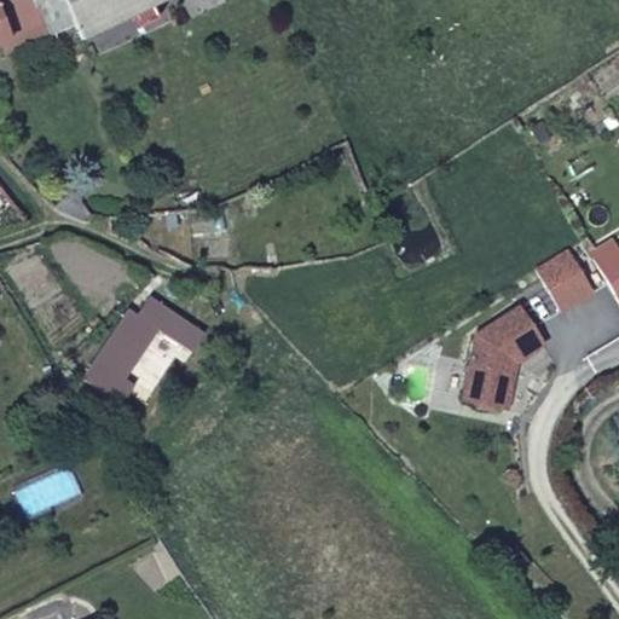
[(0,0),(0,48),(48,32),(35,0),(0,0)]
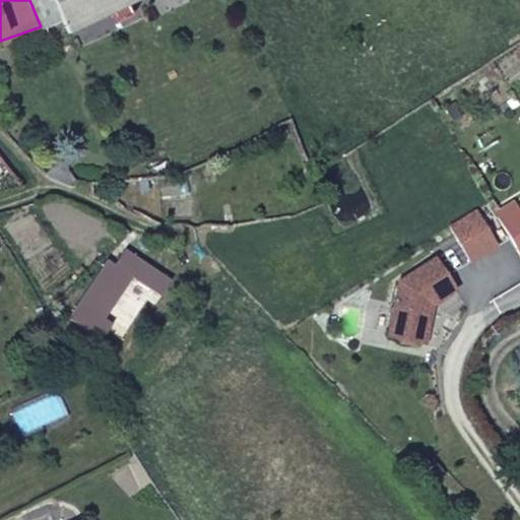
[(29,0),(41,26),(65,17),(57,0),(29,0)]
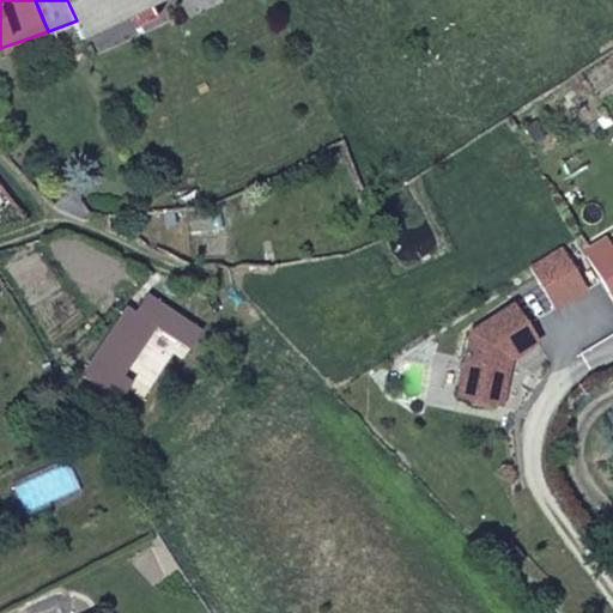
[(67,0),(77,20),(78,24),(84,36),(163,0),(67,0)]
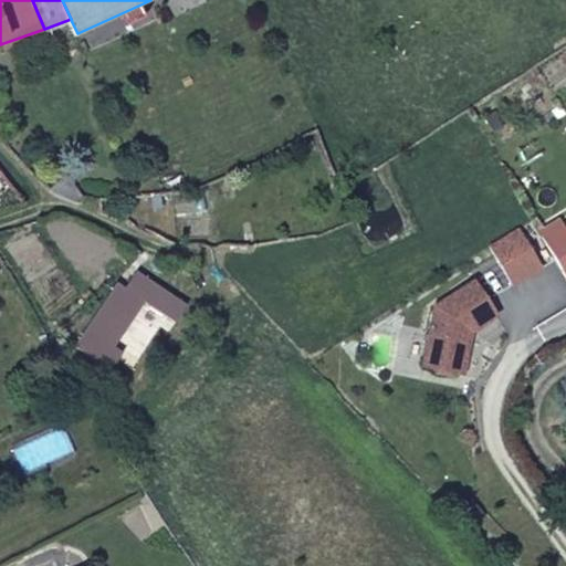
[(565,226),(561,218),(542,230),(565,271),(565,226)]
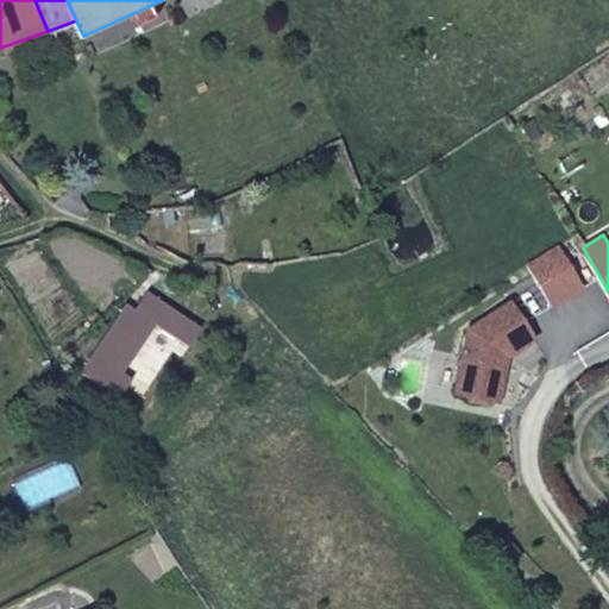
[(560,246),(529,264),(554,307),(585,288),(560,246)]
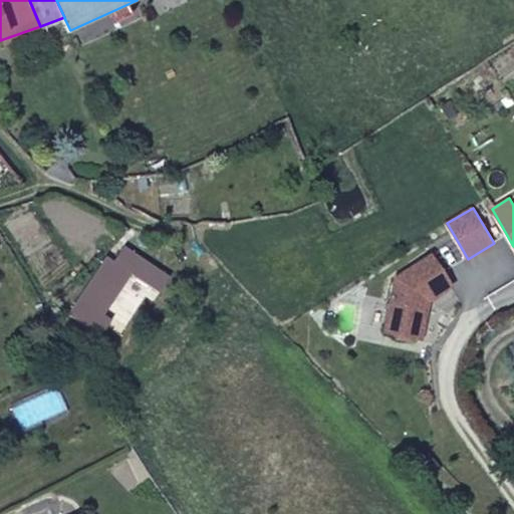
[(107,252),(68,310),(98,331),(109,315),(103,312),(134,271),(160,289),(170,275),(123,242),(112,256),(107,252)]
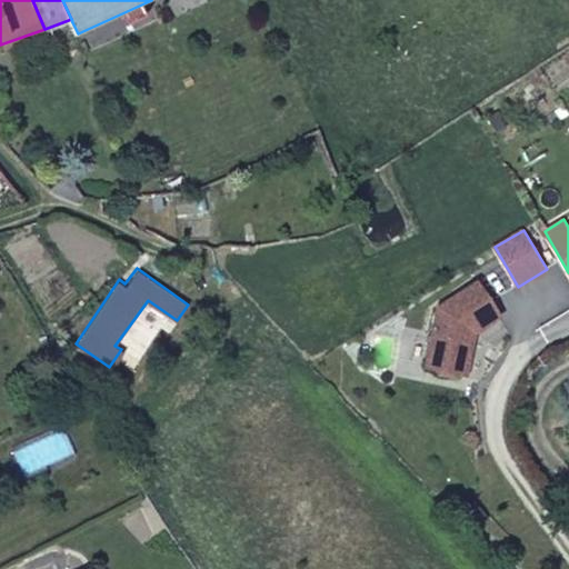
[(439,308),(427,367),(438,369),(441,375),(452,377),(457,373),(468,376),(473,350),(469,345),(471,336),(502,317),(479,281),(439,308)]
